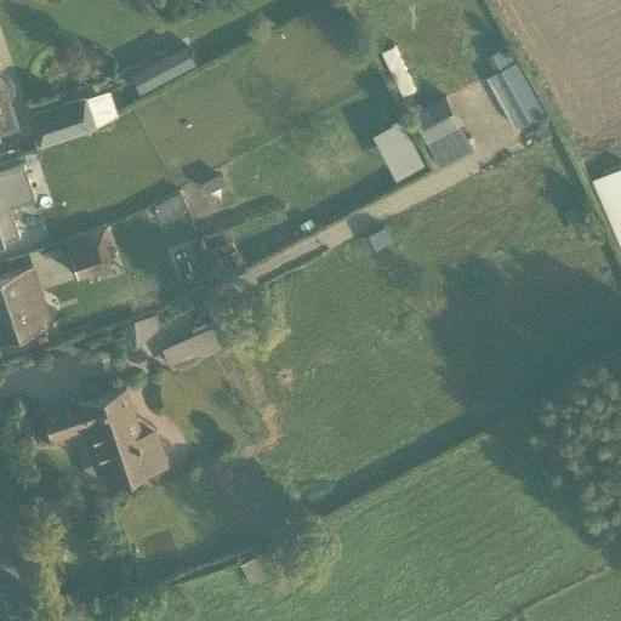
[(543,113),(506,46),(486,57),(494,73),(485,78),(514,129),(543,113)]
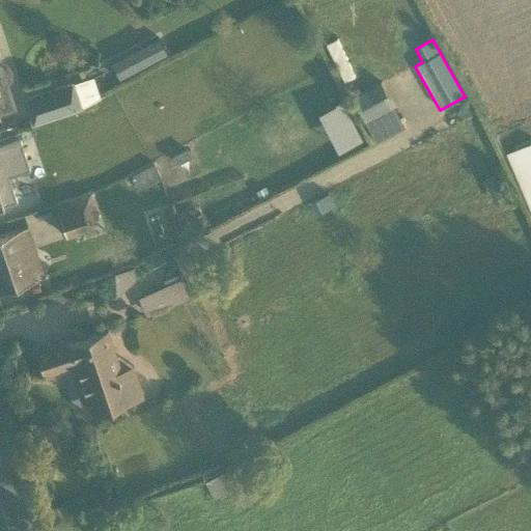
[(355,77),(337,40),(327,46),(344,82),(355,77)]
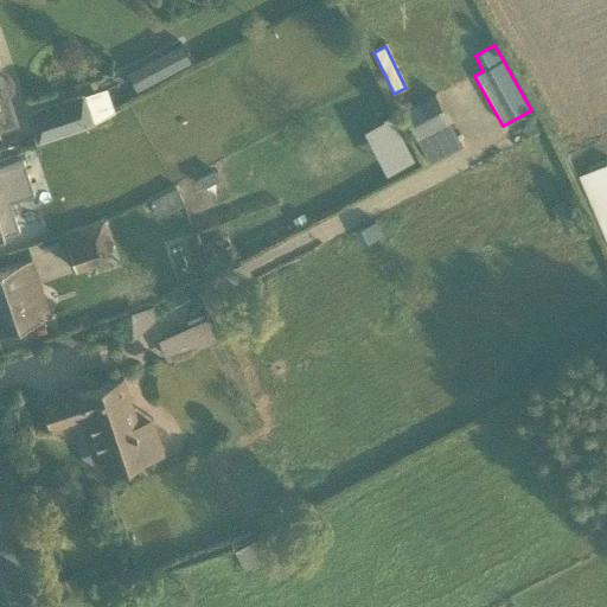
[(0,127),(13,123),(0,83),(0,127)]
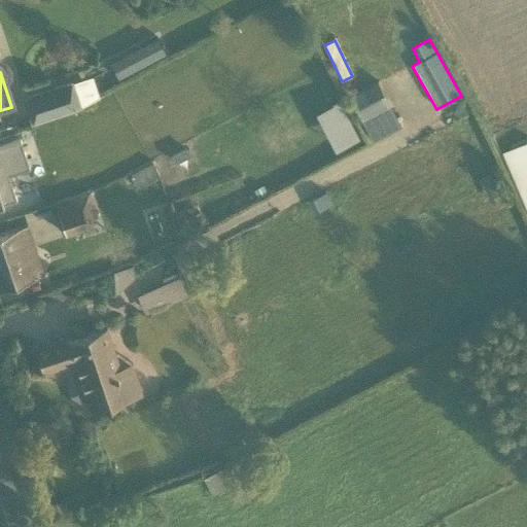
[(387,135),(401,127),(379,81),(349,98),(361,121),(371,117),(387,135)]
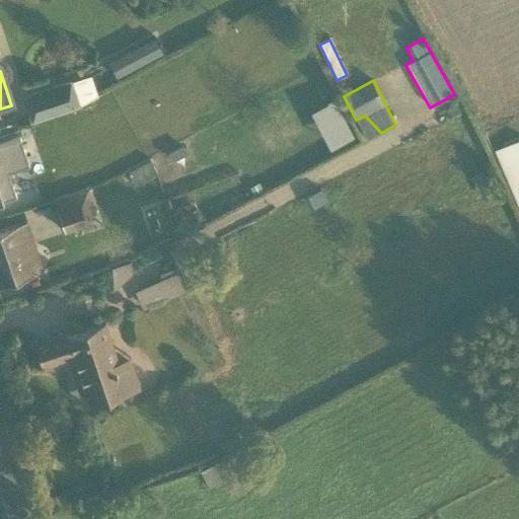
[(23,98),(31,121),(77,103),(69,81),(23,98)]
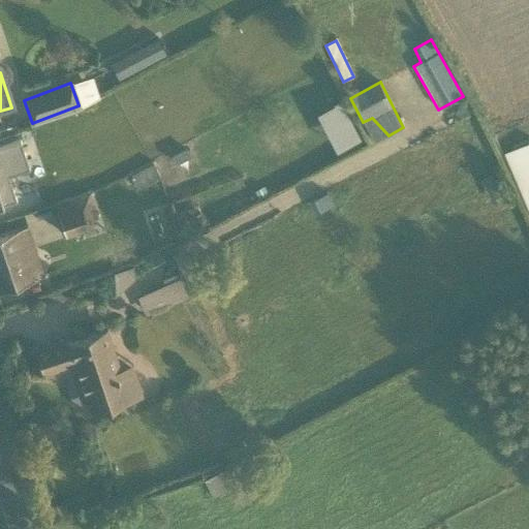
[(7,176),(28,169),(19,143),(0,148),(0,206),(16,201),(7,176)]
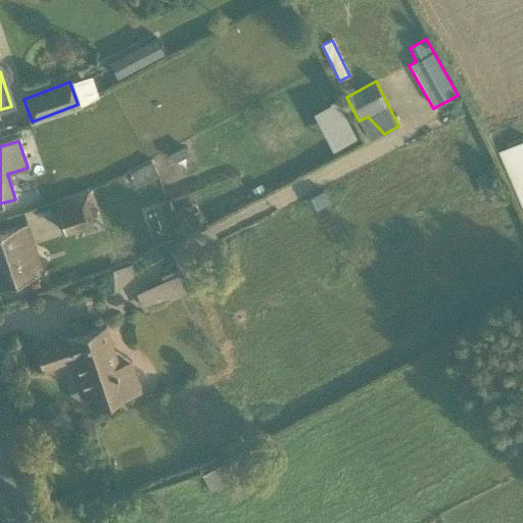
[(522,143),(496,155),(504,173),(516,168),(522,183),(522,143)]
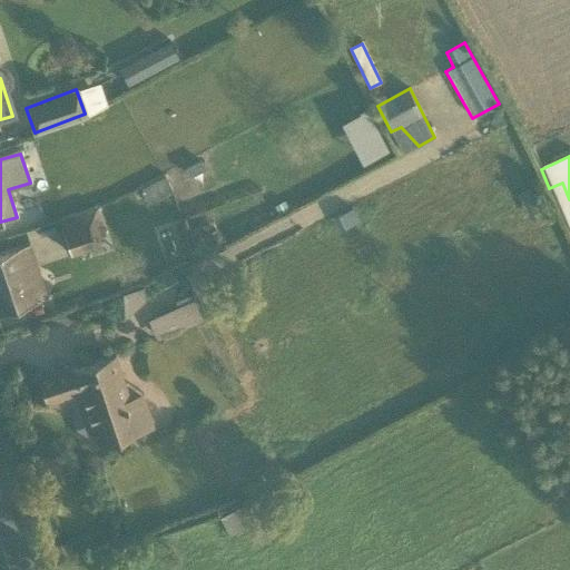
[(58,222),(68,253),(108,241),(98,209),(58,222)]
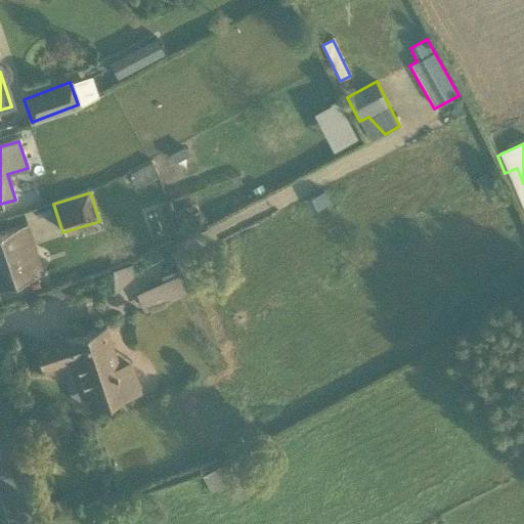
[(31,223),(0,233),(0,291),(48,274),(31,223)]
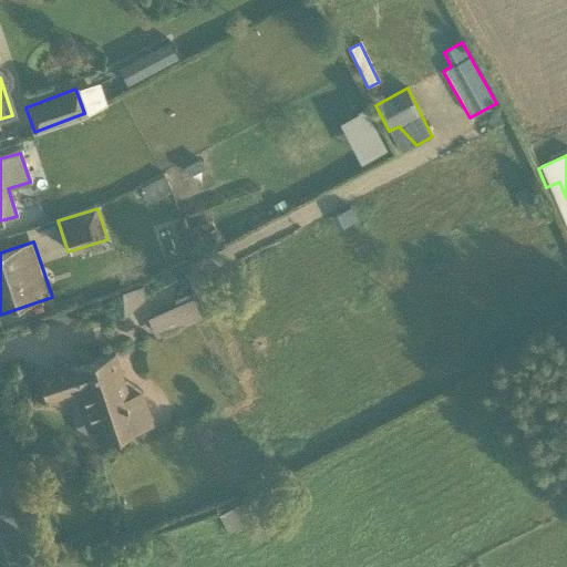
[(155,340),(205,319),(196,298),(146,319),(155,340)]
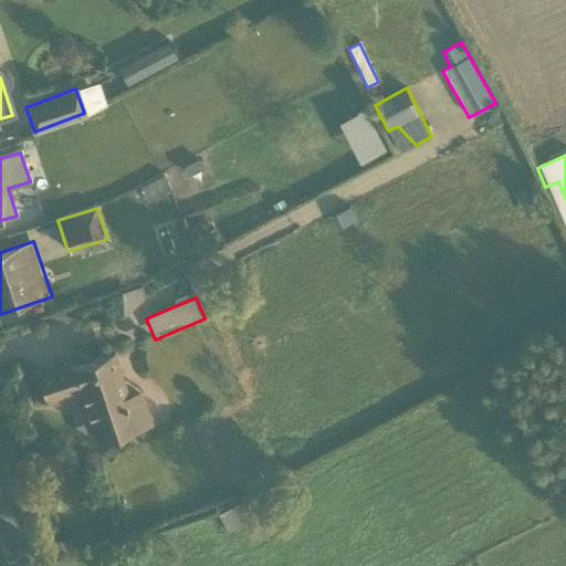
[(112,349),(35,371),(45,407),(76,398),(90,443),(152,427),(142,388),(124,392),(112,349)]
